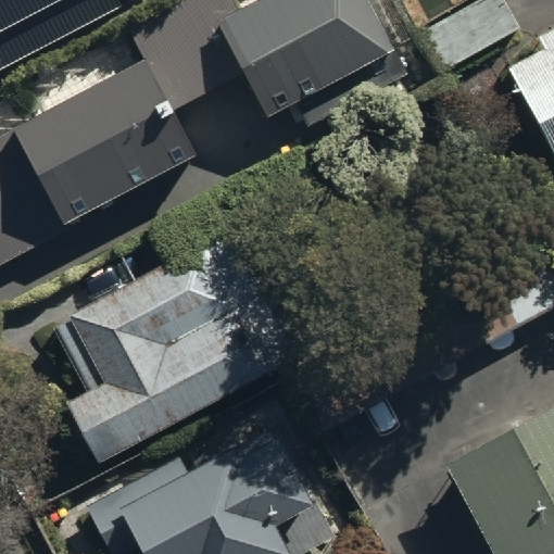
[(0,256),(199,155),(172,102),(247,64),(272,113),(298,100),(306,117),(401,68),(365,0),(256,0),(234,12),(227,0),(171,0),(126,23),(146,62),(0,136),(0,256)]
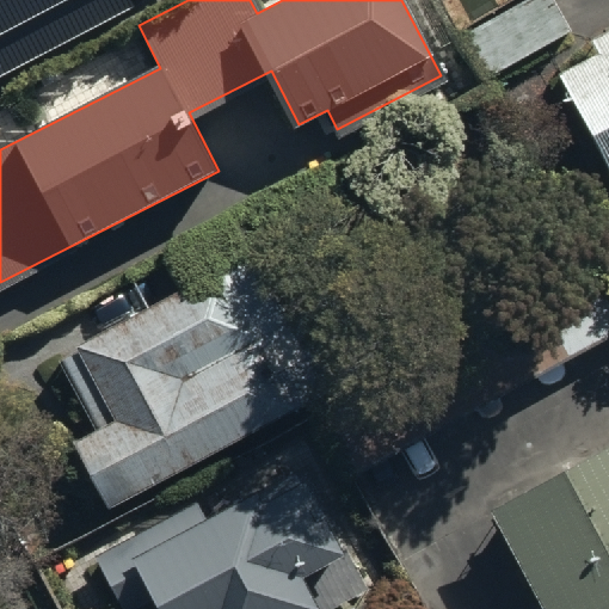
[(0,0),(0,51),(92,0),(0,0)]
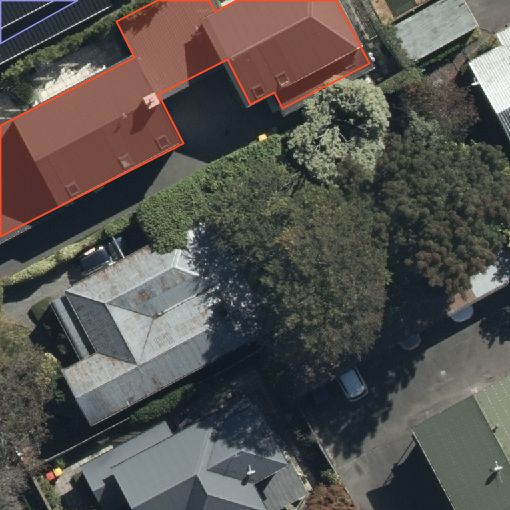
[(436,0),(384,29),(406,65),(480,24),(465,0),(436,0)]
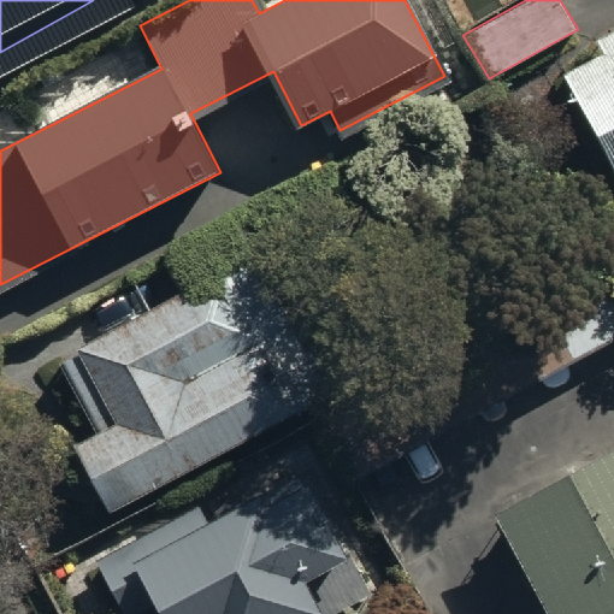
[(603,54),(564,76),(613,173),(613,28),(595,39),(603,54)]
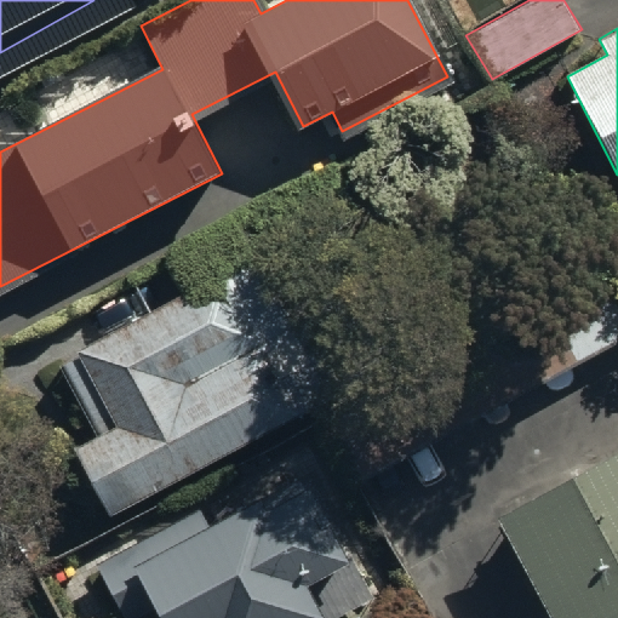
[(360,381),(319,304),(293,318),(261,256),(62,362),(101,431),(70,447),(107,515),(360,381)]
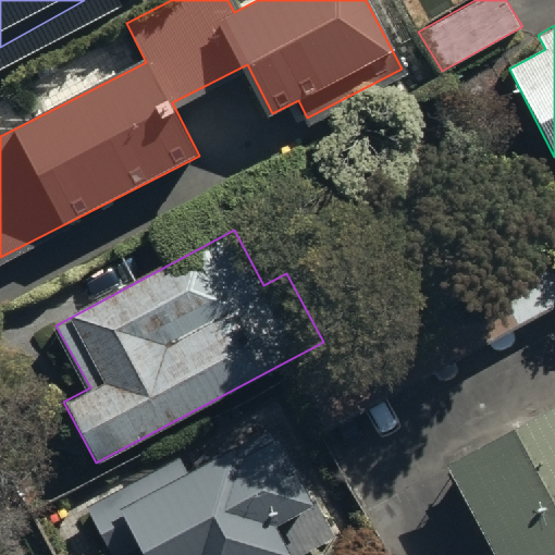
[(554,402),(443,459),(493,554),(554,554),(554,402)]
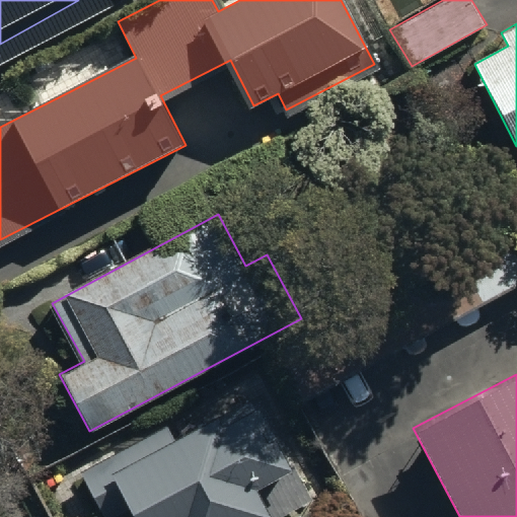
[(271,516),(253,485),(290,464),(250,394),(174,437),(167,425),(82,472),(108,516),(117,516),(133,508),(138,516),(271,516)]
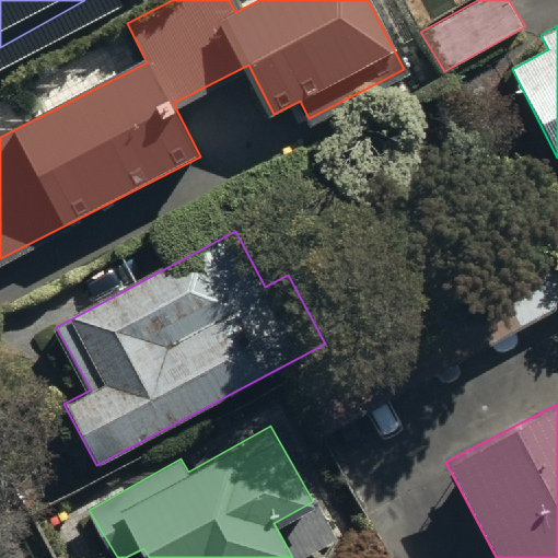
All buildings are outlined.
